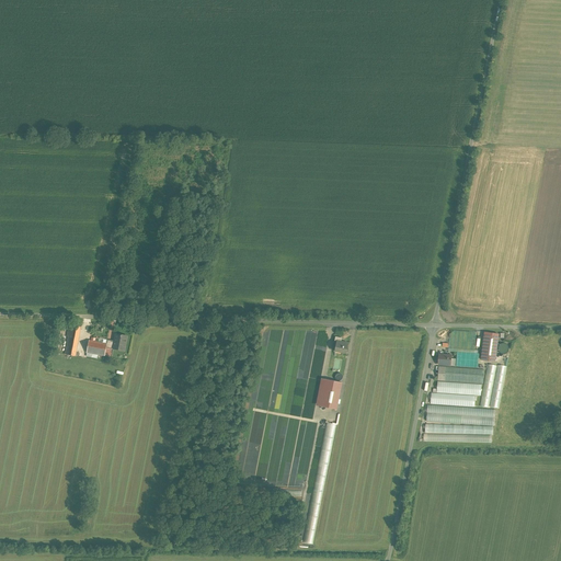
[(81,328),(70,325),(67,336),(68,336),(66,354),(76,356),(81,328)]
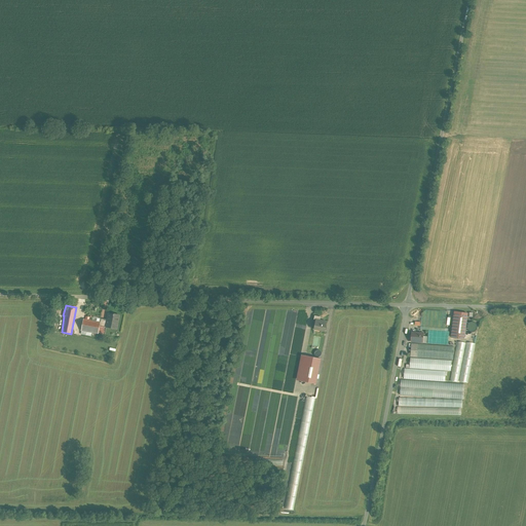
[(422,309),(421,330),(428,331),(427,343),(448,344),(449,329),(445,329),(446,310),(422,309)]
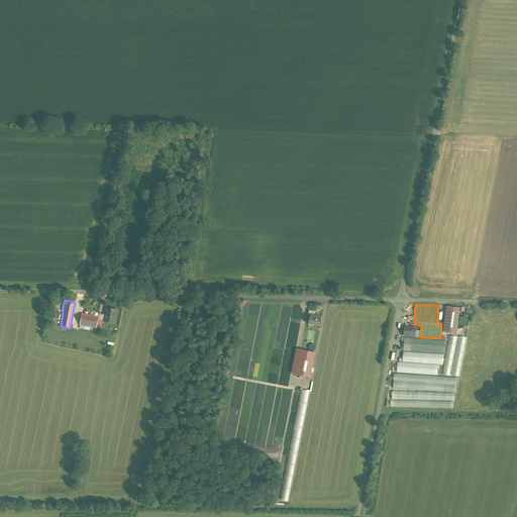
[(459,308),(446,306),(442,331),(456,333),(459,308)]
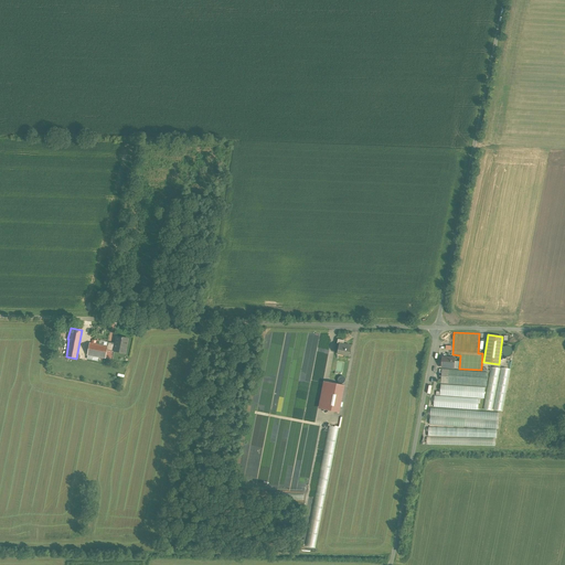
[(116,343),(114,351),(125,353),(128,339),(117,337),(116,343)]
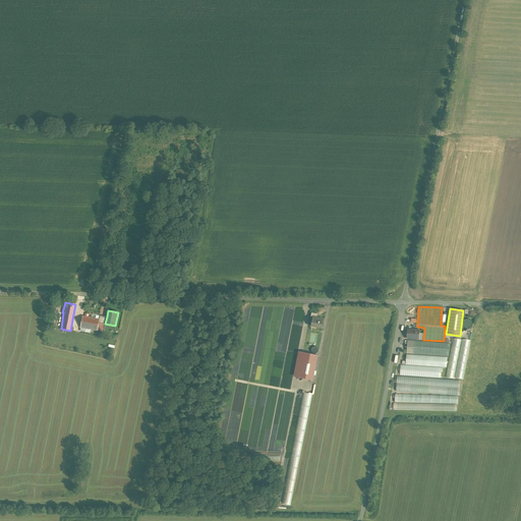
[(99,323),(100,320),(83,316),(81,327),(98,331),(99,323)]
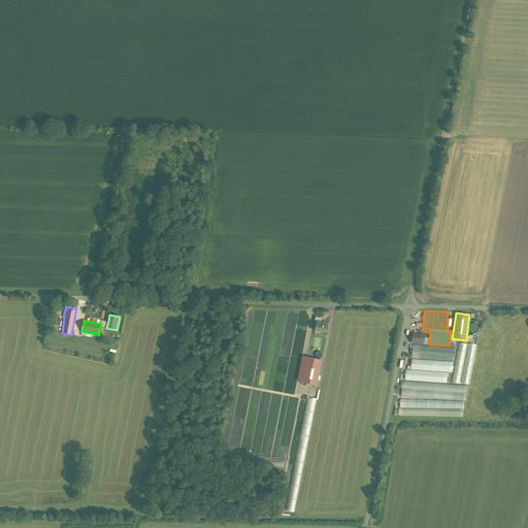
[(318,321),(318,322),(316,330),(326,332),(328,323),(321,322),(318,321)]
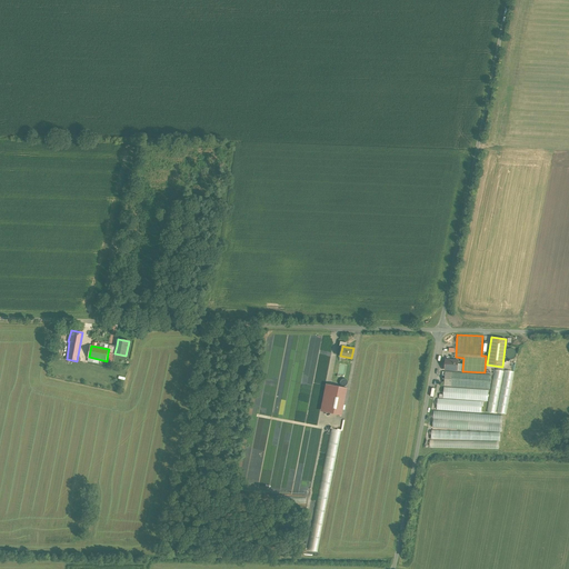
[(458,360),(446,360),(445,370),(457,370),(458,360)]
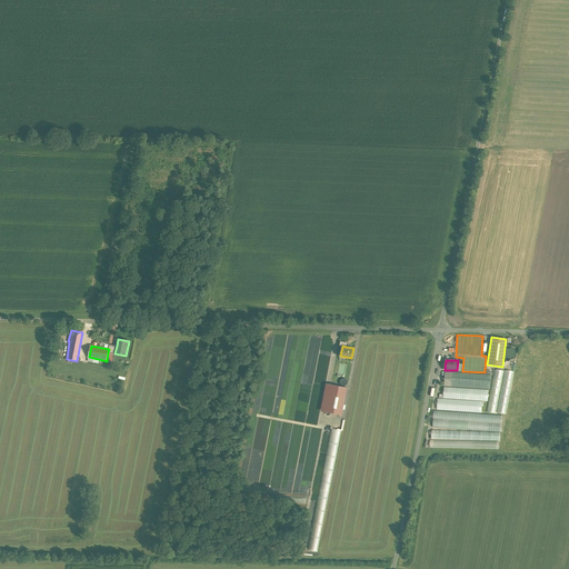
[(496,413),(503,371),(495,369),(487,411),(496,413)]
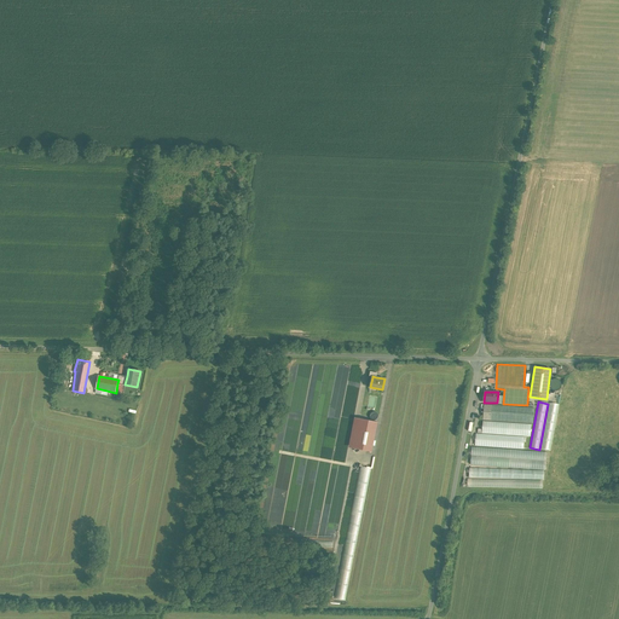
[(541,449),(550,451),(559,404),(549,403),(541,449)]
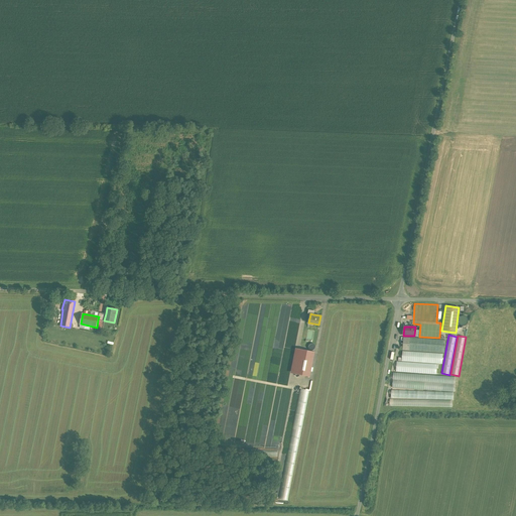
[(445,341),(403,338),(403,350),(444,353),(445,341)]
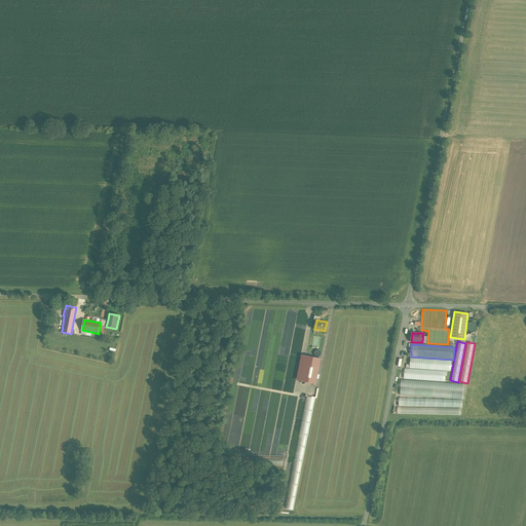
[(296,380),(315,384),(321,359),(301,355),(296,380)]
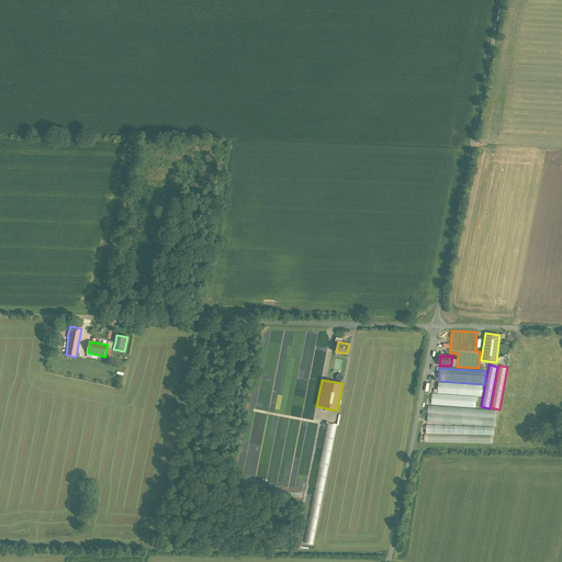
[(438,382),(437,393),(482,396),(482,385),(438,382)]
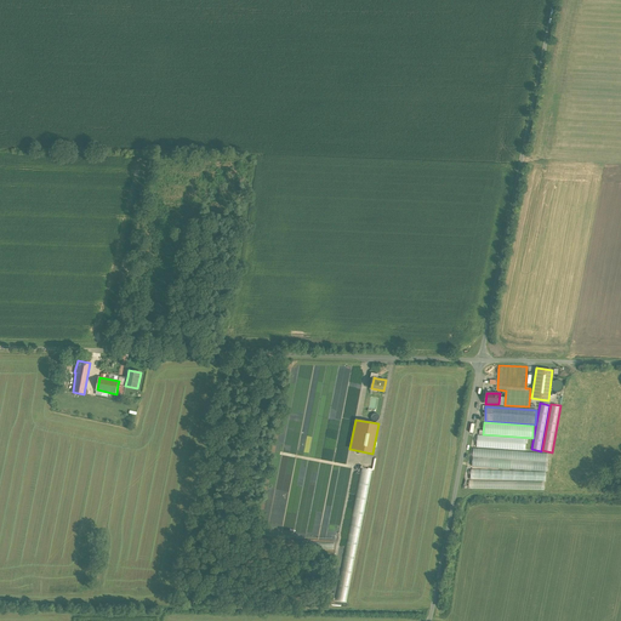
[(478,434),(477,448),(525,451),(527,438),(478,434)]
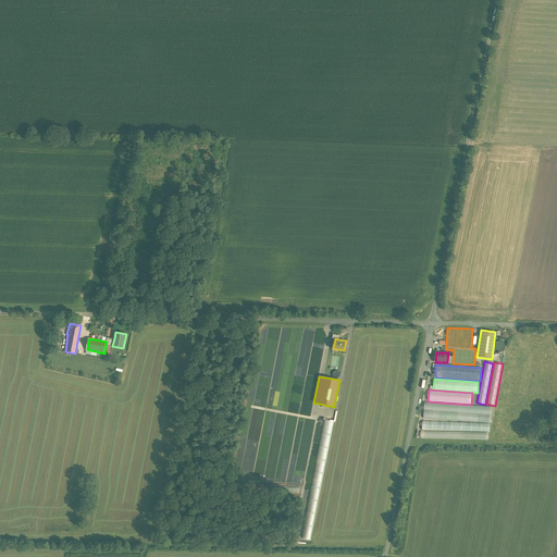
[(424,401),(424,410),(492,415),(492,407),(424,401)]
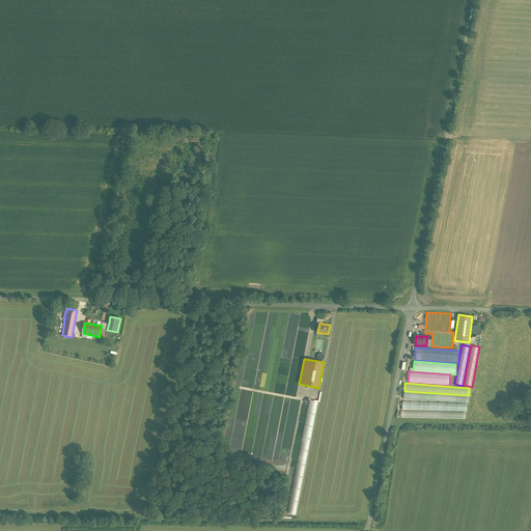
[(404,391),(403,399),(468,403),(469,395),(404,391)]
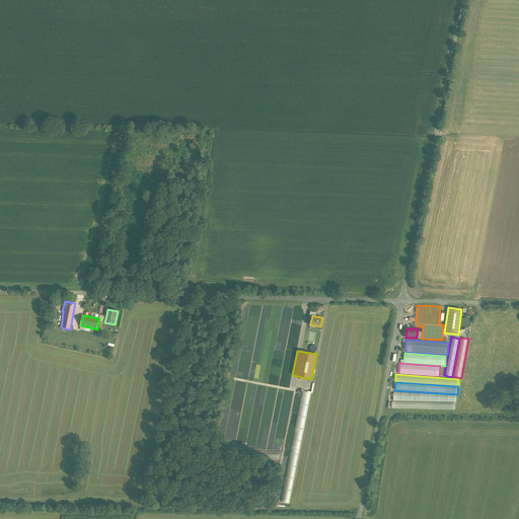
[(393,392),(393,400),(456,402),(456,394),(393,392)]
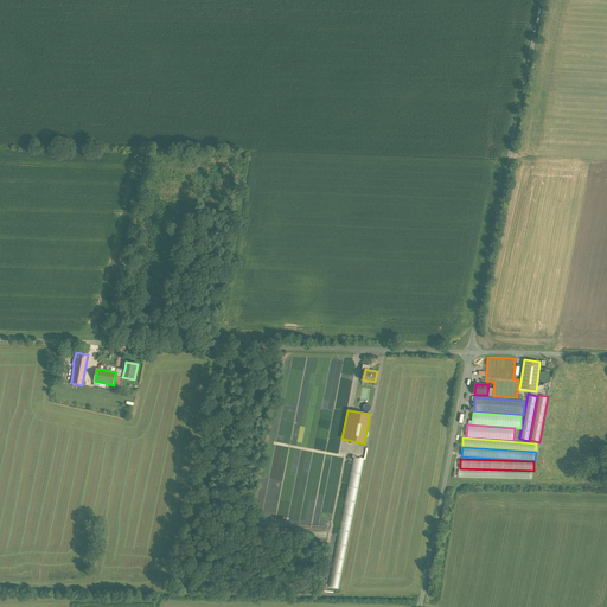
[(532,471),(459,470),(458,478),(532,479),(532,471)]
